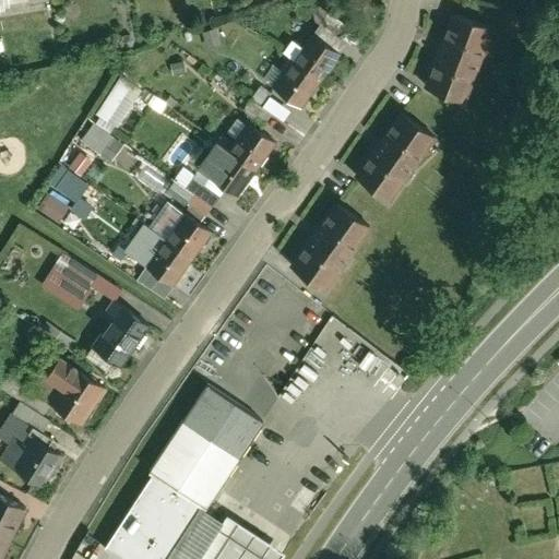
[(0,0),(0,11),(1,11),(0,6),(31,0),(0,0)]
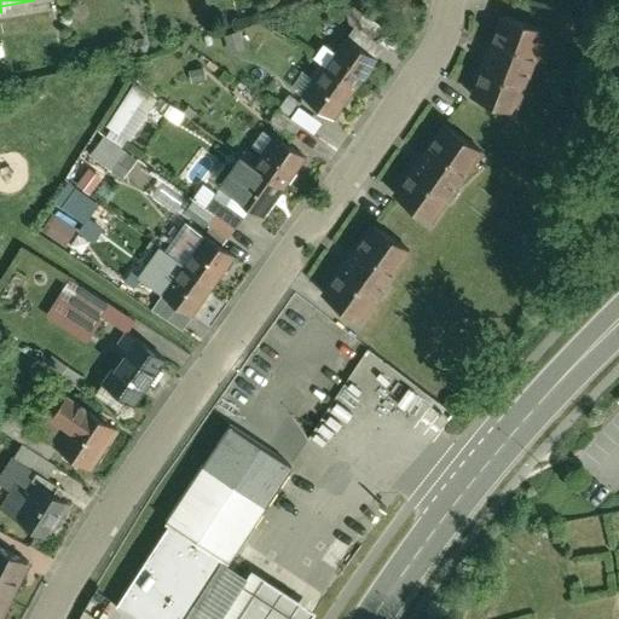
[(538,29),(493,12),(463,92),(507,110),(538,29)]
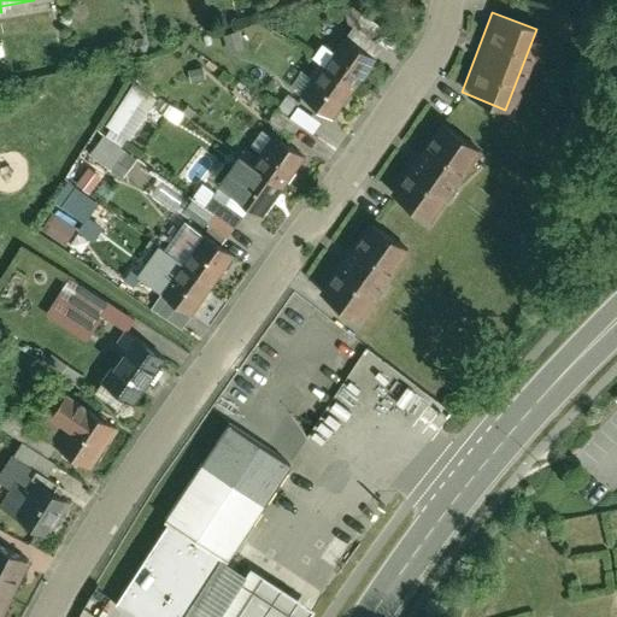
[(239,50),(233,31),(217,36),(223,54),(239,50)]
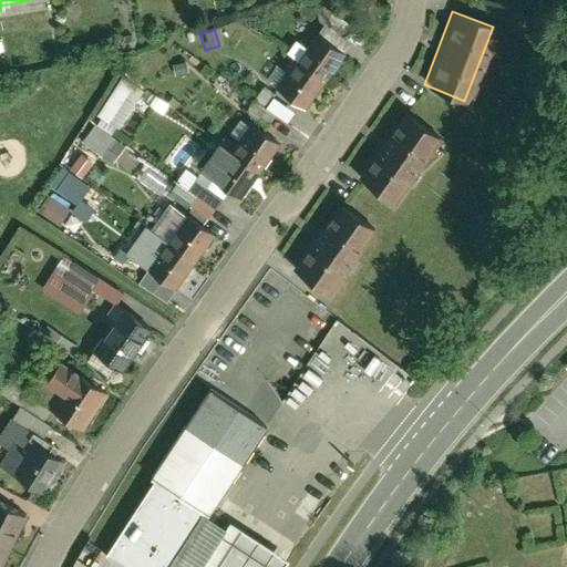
[(271,86),(301,107),(340,51),(310,30),(271,86)]
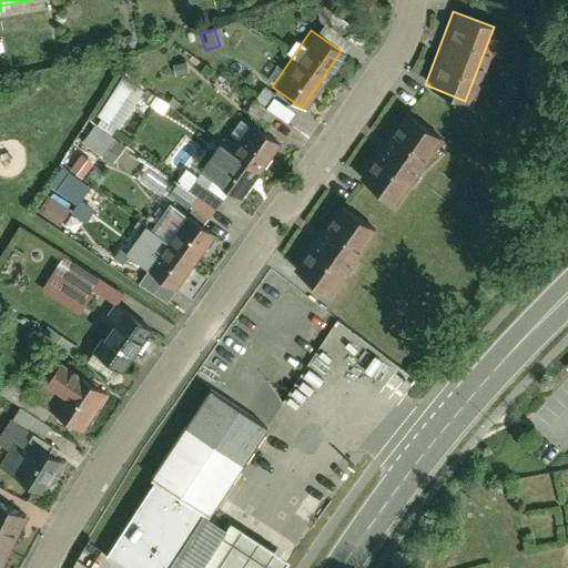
[(181,60),(168,63),(171,74),(184,70),(181,60)]
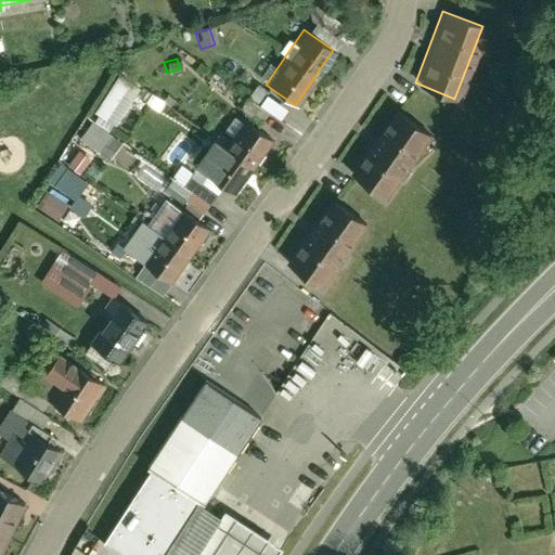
[(156,97),(113,71),(97,97),(113,107),(121,93),(147,110),(156,97)]
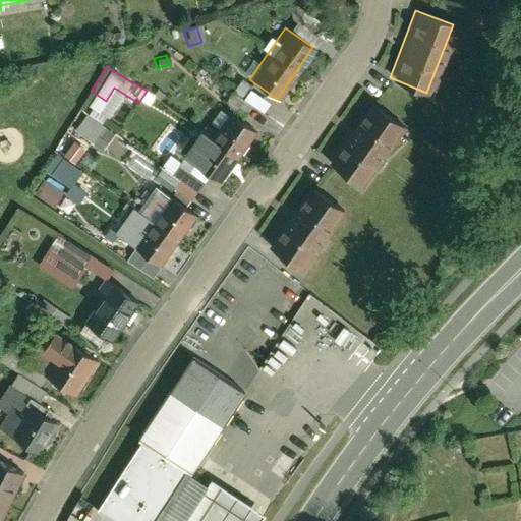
[(224,110),(237,119),(248,104),(227,89),(216,105),(224,110)]
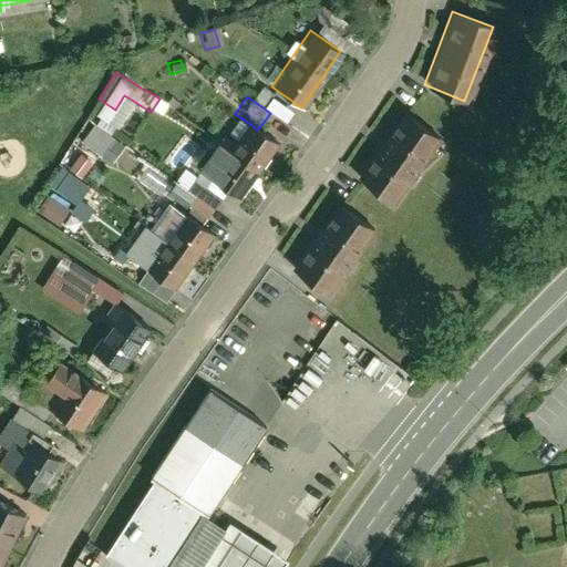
[(437,137),(400,109),(352,173),(390,202),(437,137)]
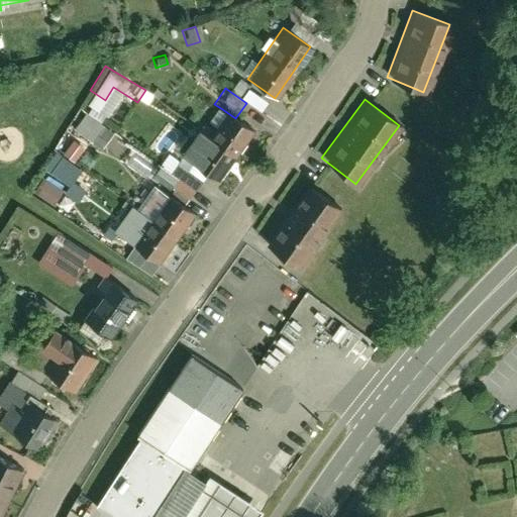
[(216,182),(251,130),(235,118),(222,109),(186,162),(216,182)]
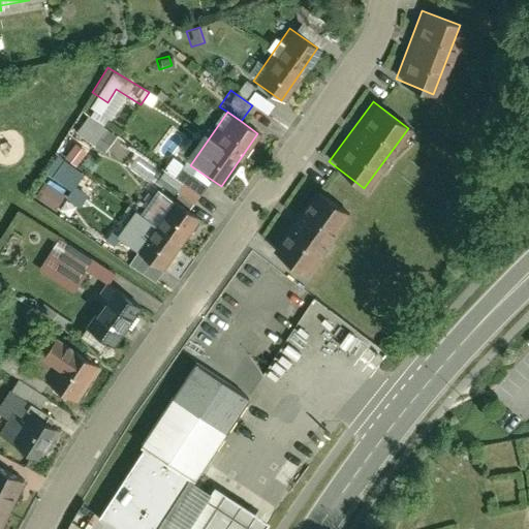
[(114,138),(88,118),(74,134),(100,155),(114,138)]
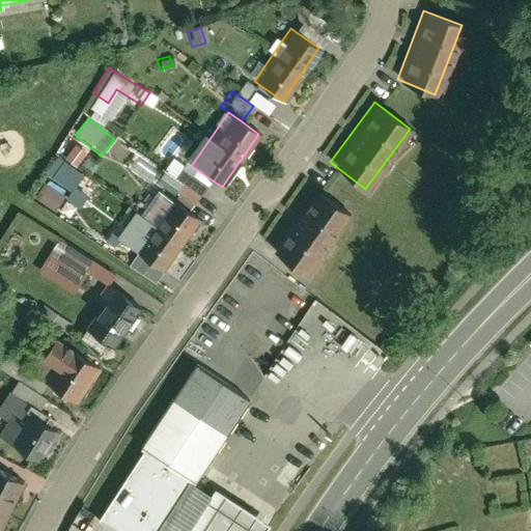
[(175,169),(161,191),(188,208),(202,187),(175,169)]
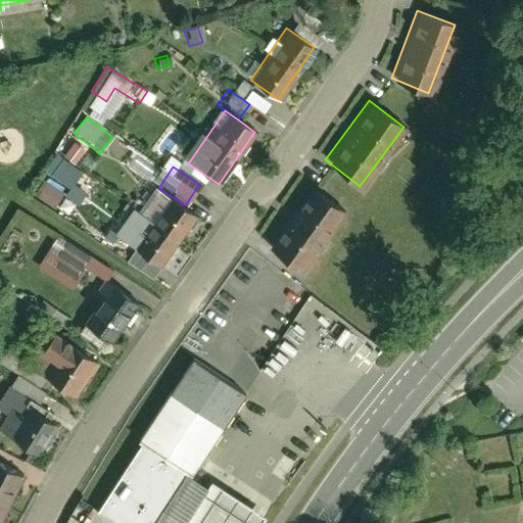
[(160,268),(197,214),(185,205),(158,188),(149,182),(131,209),(147,221),(130,247),(132,249),(157,266),(160,268)]
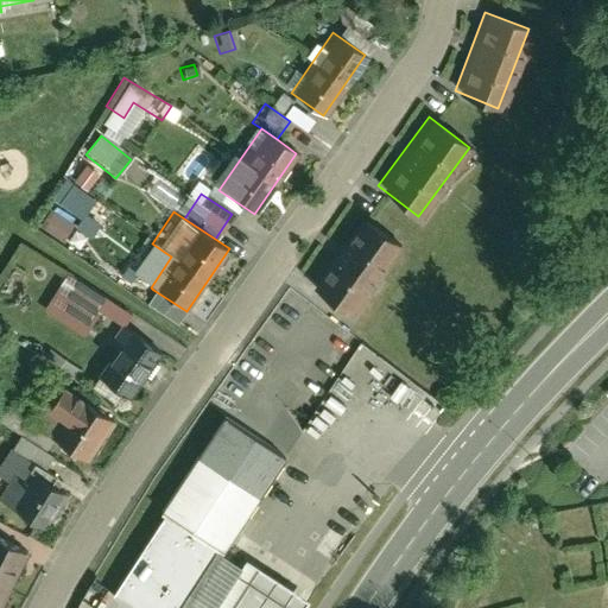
[(48,229),(65,240),(75,222),(57,213),(48,229)]
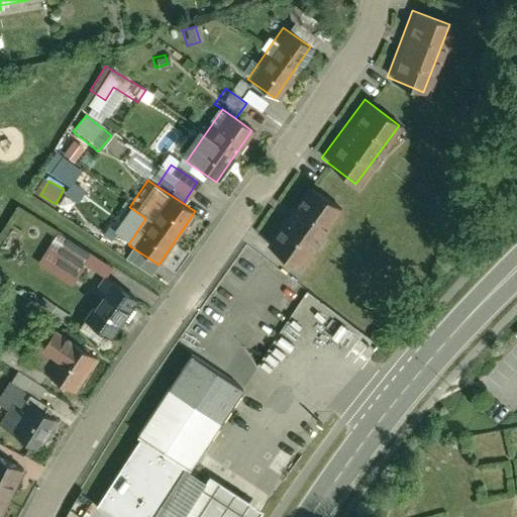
[(340,209),(301,182),(262,240),(301,267),(340,209)]
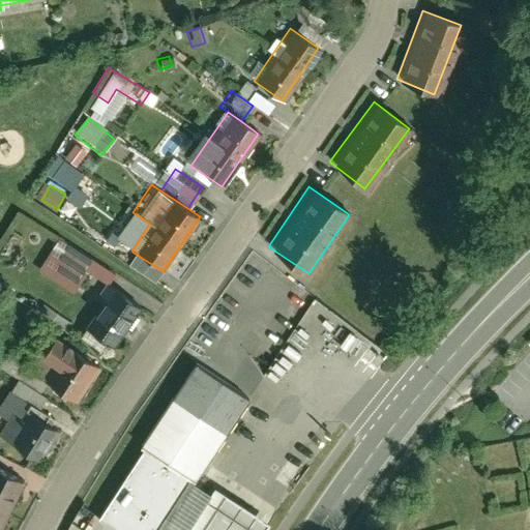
[(100,308),(113,291),(89,272),(95,264),(63,240),(39,272),(78,300),(82,294),(100,308)]
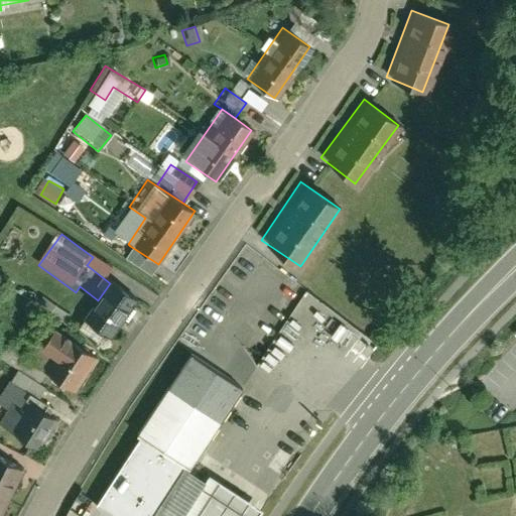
[(155,262),(130,246),(123,257),(148,274),(155,262)]
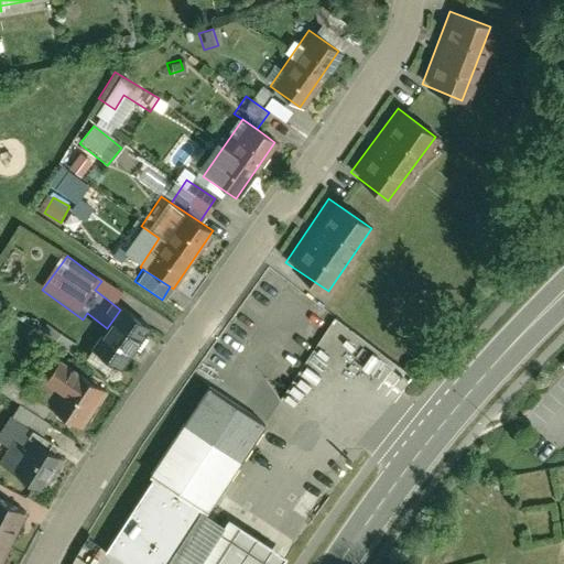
[(107,328),(94,345),(123,368),(152,329),(122,307),(120,310),(107,328)]
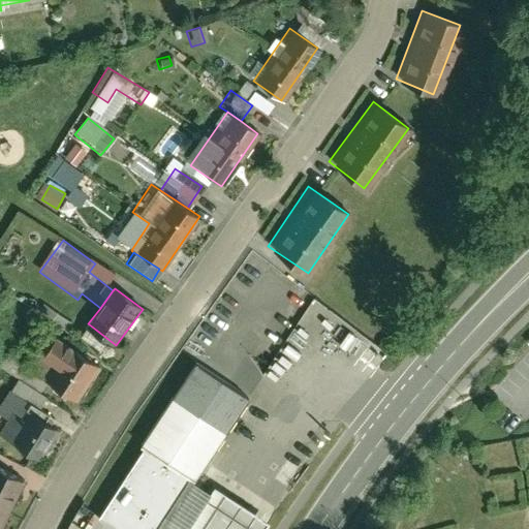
[(49,382),(80,403),(105,365),(58,334),(43,354),(39,351),(28,369),(32,371),(49,382)]
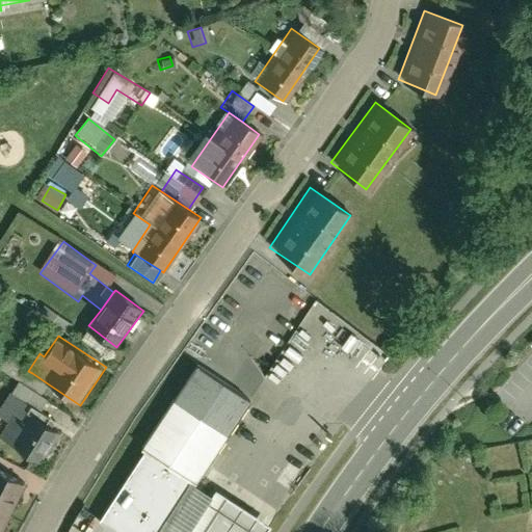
[(43,394),(49,384),(32,373),(28,371),(7,356),(0,366),(0,368),(19,381),(21,379),(43,394)]
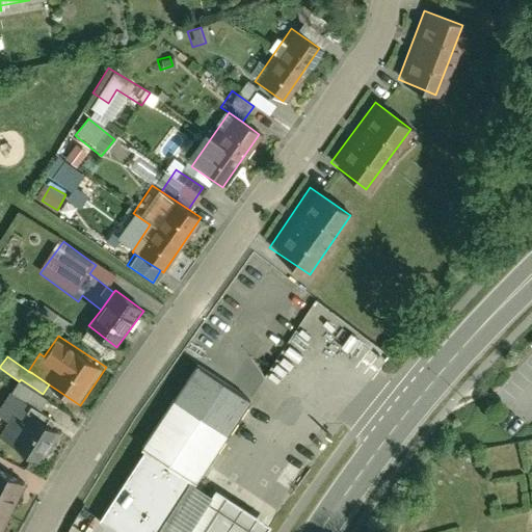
[(248,404),(192,367),(137,449),(142,453),(97,521),(113,531),(185,531),(209,498),(192,487),(248,404)]
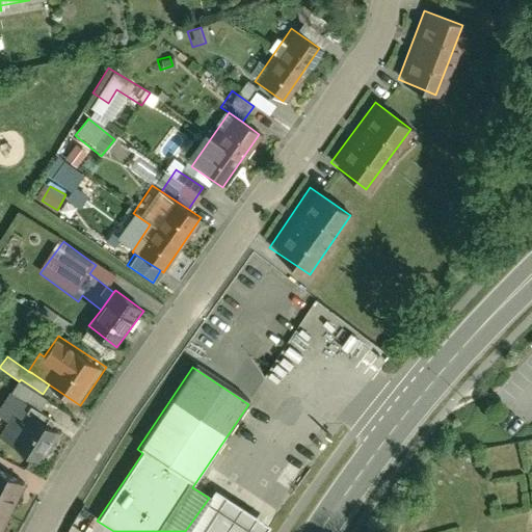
[(21,379),(19,381),(12,392),(42,411),(50,399),(43,394),(21,379)]
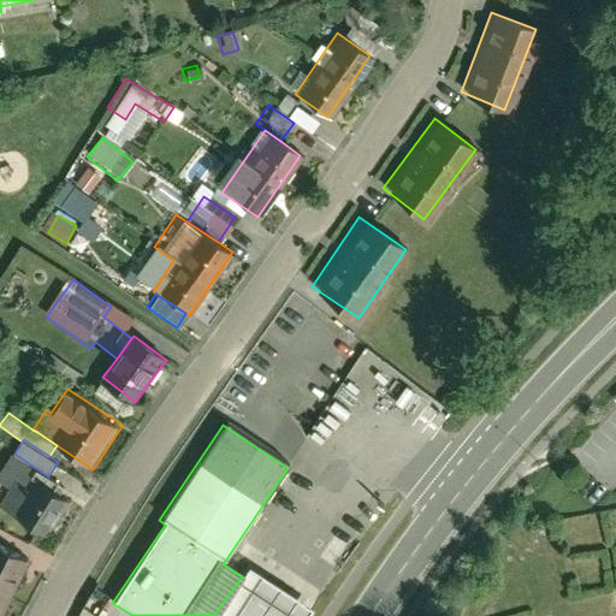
[(46,480),(48,477),(15,454),(0,473),(0,480),(10,487),(0,499),(0,503),(47,535),(72,498),(46,480)]
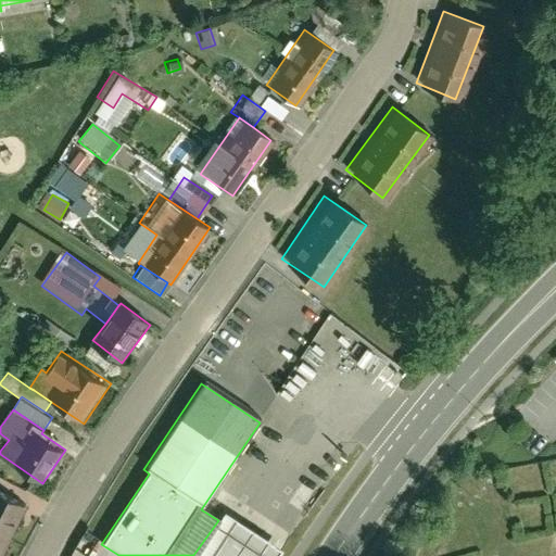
[(0,555),(2,555),(27,505),(0,492),(0,555)]
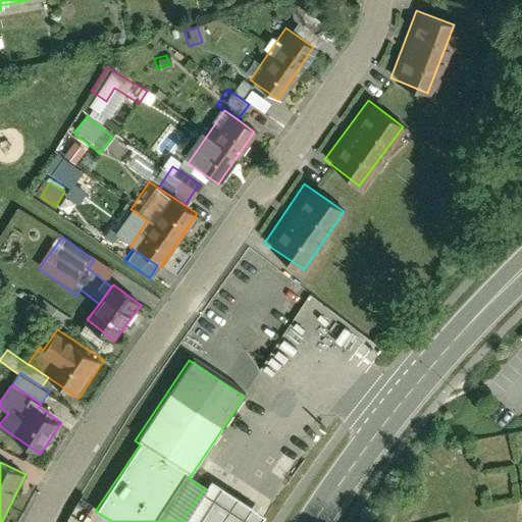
[(209,482),(205,488),(181,521),(258,521),(261,518),(209,482)]
